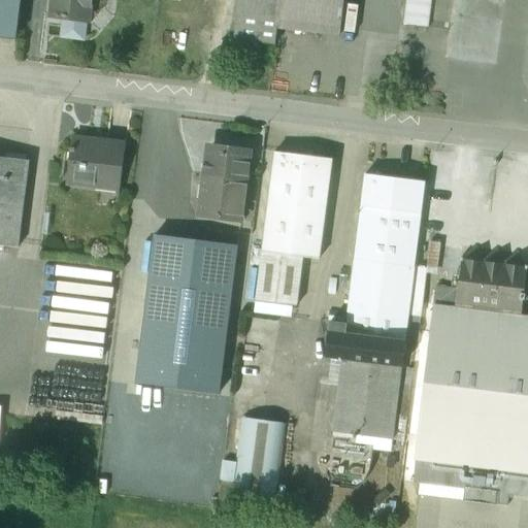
[(19,0),(0,0),(0,38),(13,40),(19,0)]
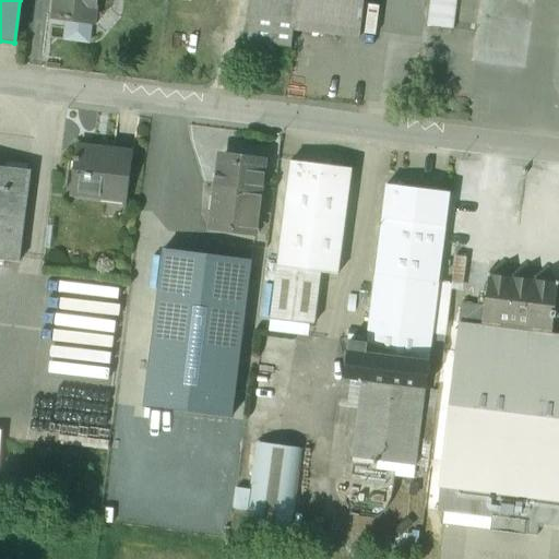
[(94,0),(57,0),(56,18),(67,19),(67,20),(71,20),(72,19),(92,22),(94,0)]
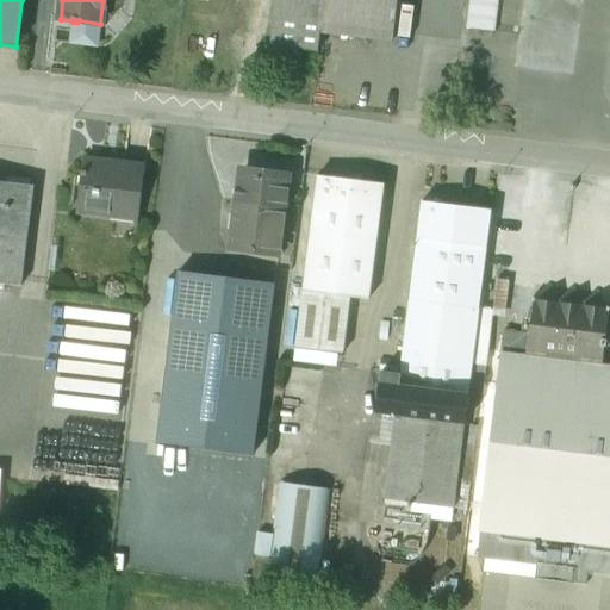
[(275,0),(274,16),(322,20),(324,0),(275,0)]
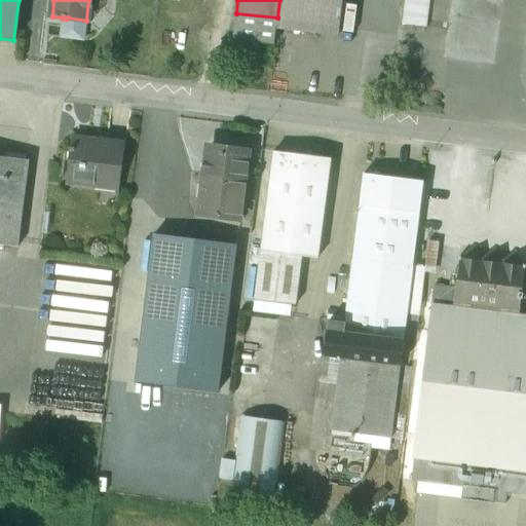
[(342,0),(279,0),(277,17),(276,28),(338,36),(342,0)]
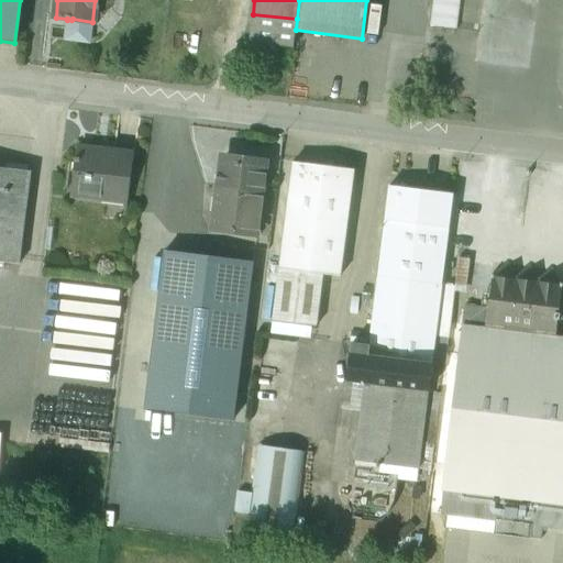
[(434,0),(432,28),(459,31),(461,0),(434,0)]
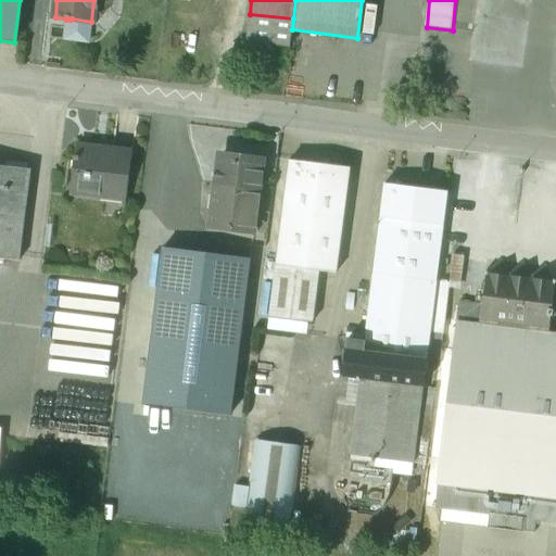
[(477,0),(469,61),(522,67),(530,0),(477,0)]
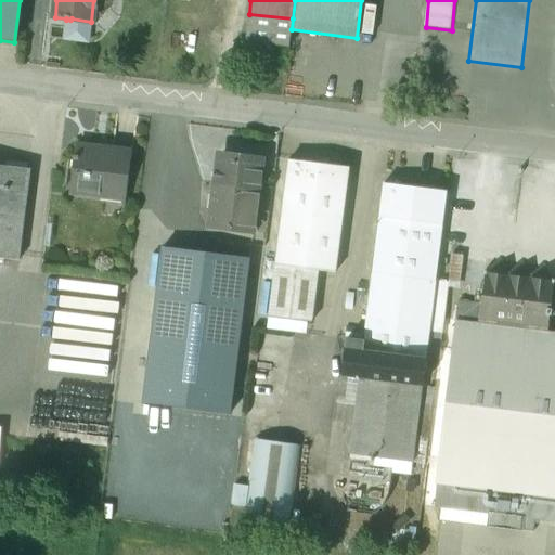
[(293,18),(249,14),(246,42),(289,48),(292,29),(293,18)]
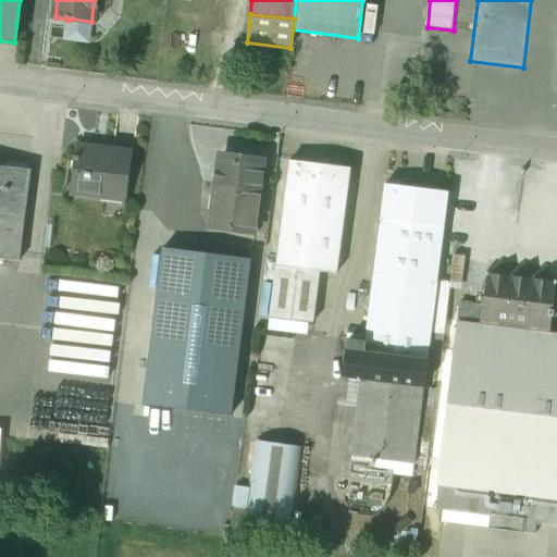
[(132,152),(76,146),(70,194),(108,198),(109,192),(127,194),(132,152)]
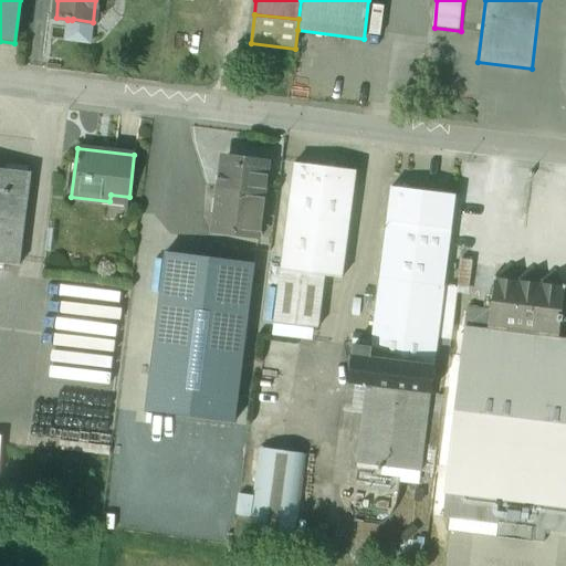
[(266,167),(222,161),(219,188),(263,194),(266,167)]
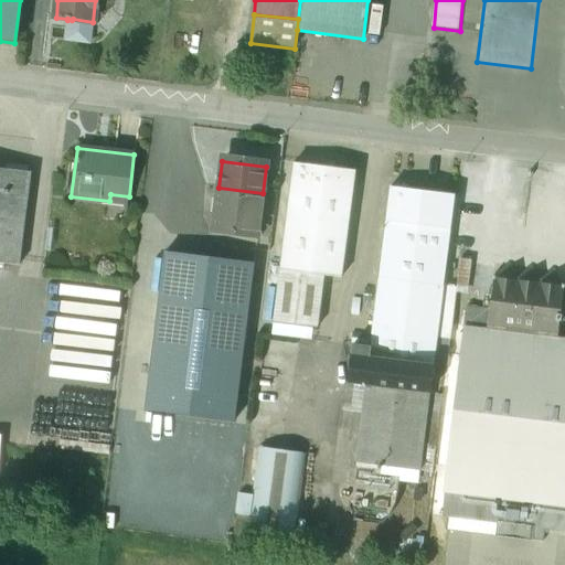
[(355,170),(294,163),(280,270),(323,276),(341,278),(355,170)]
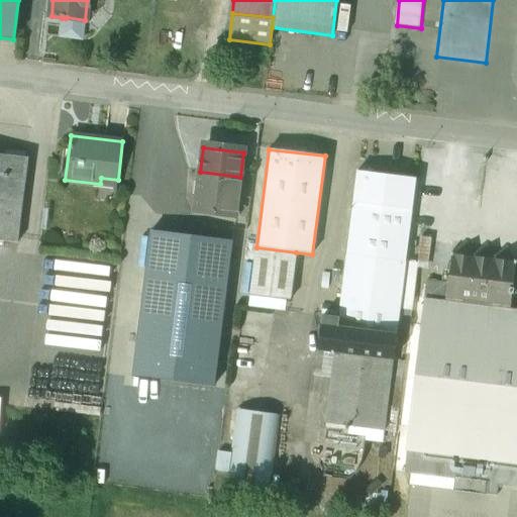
[(27,158),(0,153),(0,240),(17,242),(27,158)]
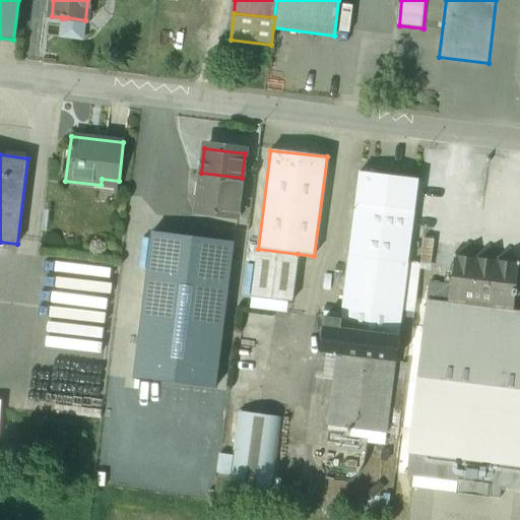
[(418,179),(375,174),(375,172),(373,169),(366,168),(363,170),(363,173),(360,172),(355,203),(414,210),(418,179)]
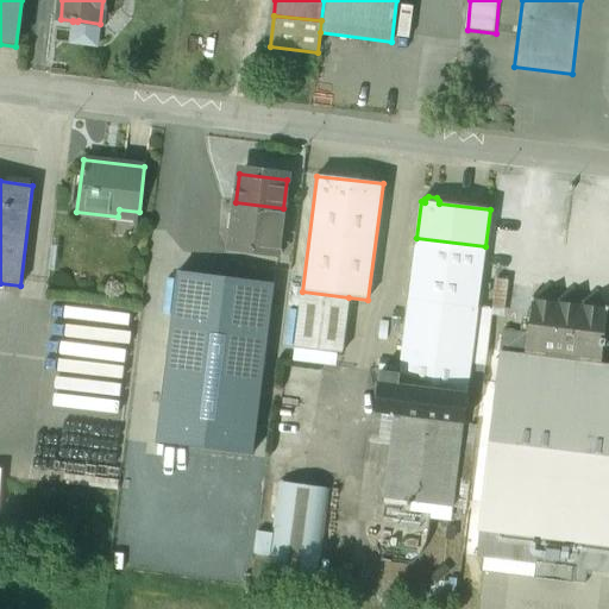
[(283,208),(236,202),(230,249),(277,255),(283,208)]
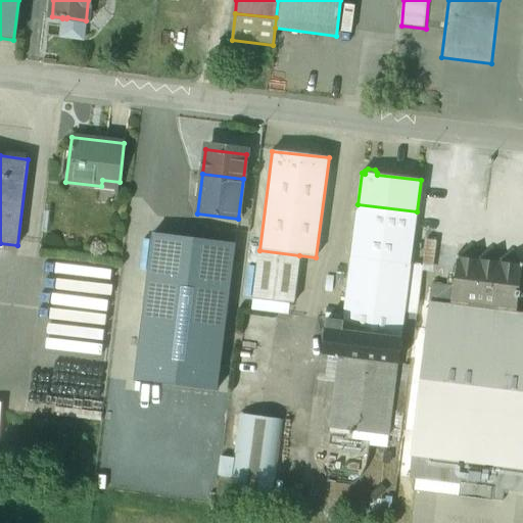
[(417,211),(358,204),(342,322),(343,322),(341,331),(400,338),(400,337),(413,338),(416,314),(422,266),(410,265),(417,211)]
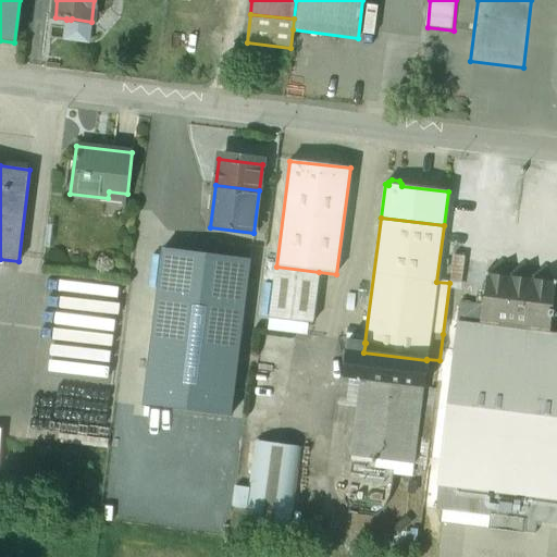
[(249,260),(164,249),(145,406),(230,417),(249,260)]
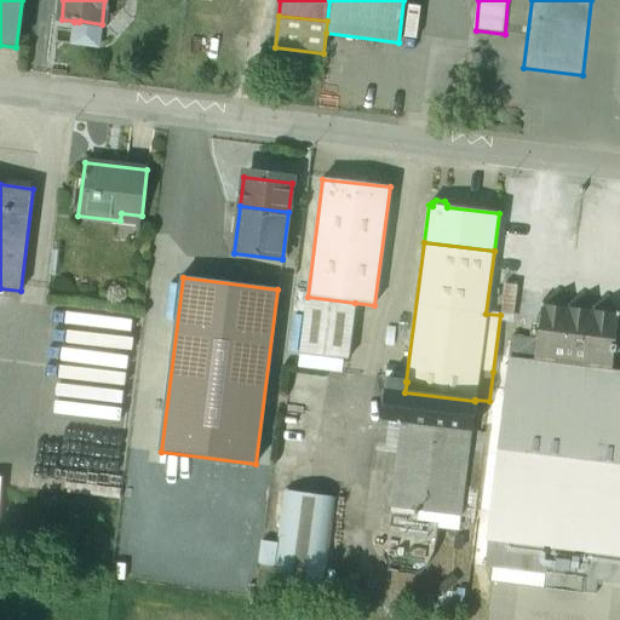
[(355,303),(308,297),(299,354),(348,360),(355,303)]
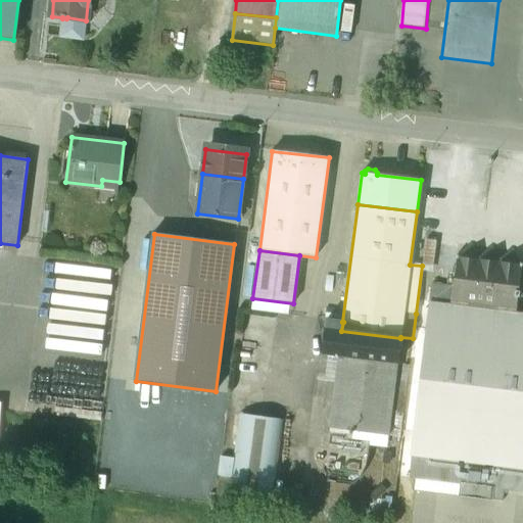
[(497,262),(493,253),(484,252),(478,259),(473,251),(465,250),(459,255),(456,255),(449,305),(515,313),(517,300),(517,298),(519,298),(520,292),(518,291),(521,270),(521,265),(519,264),(515,256),(505,255),(497,262)]
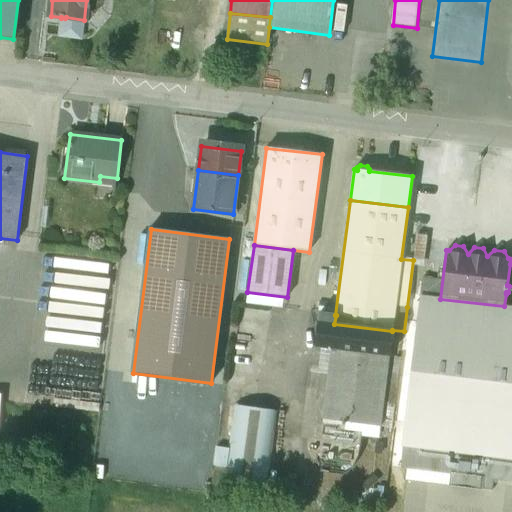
[(440,299),(420,296),(402,445),(470,454),(511,459),(511,307),(504,306),(440,299)]
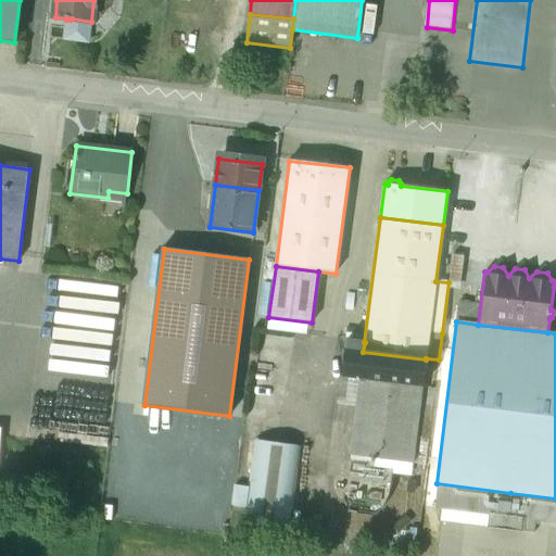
[(364,342),(348,340),(345,352),(354,353),(355,351),(363,352),(365,342),(364,342)]
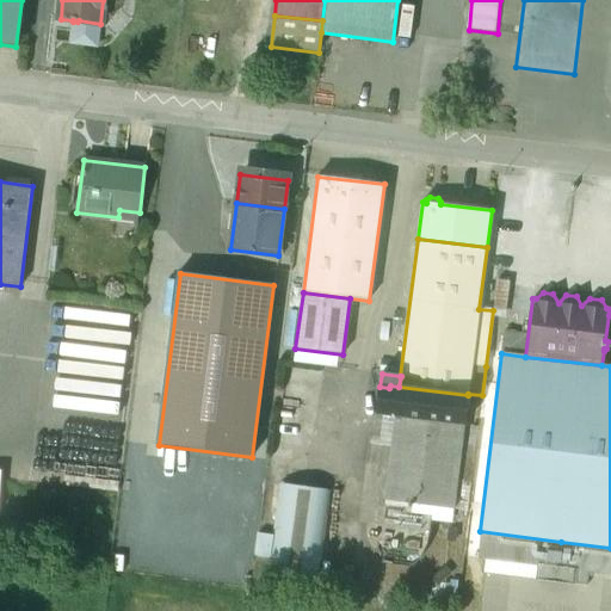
[(399,387),(390,386),(389,388),(386,414),(396,415),(464,424),(468,395),(399,387)]
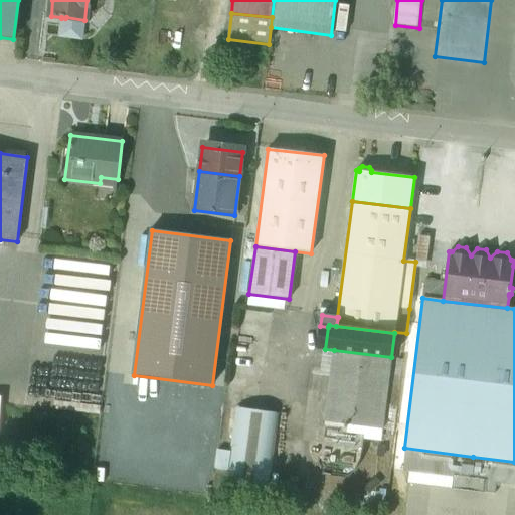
[(391,357),(334,350),(333,353),(325,421),(382,430),(391,357)]
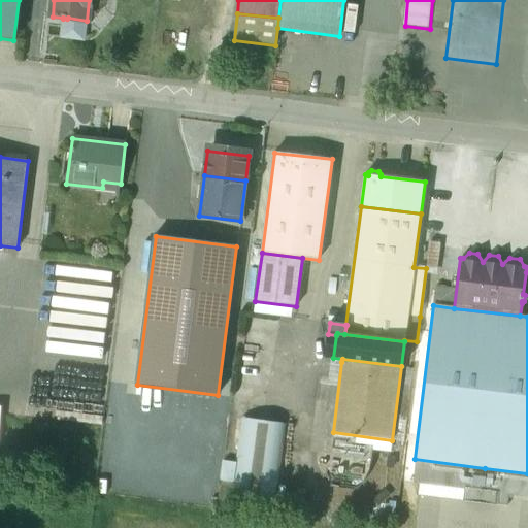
[(287,424),(241,418),(230,498),(275,504),(287,424)]
